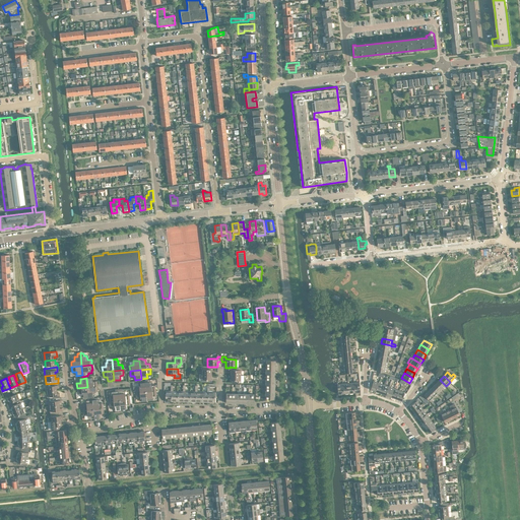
[(92,378),(86,378),(87,387),(98,386),(96,381),(92,382),(92,378)]
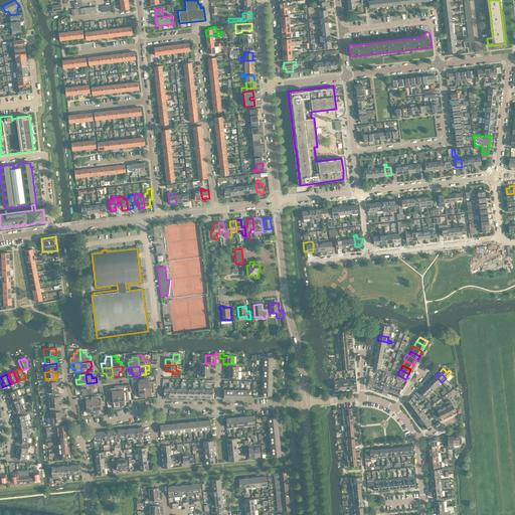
[(432,379),(438,386),(442,382),(436,376),(432,379)]
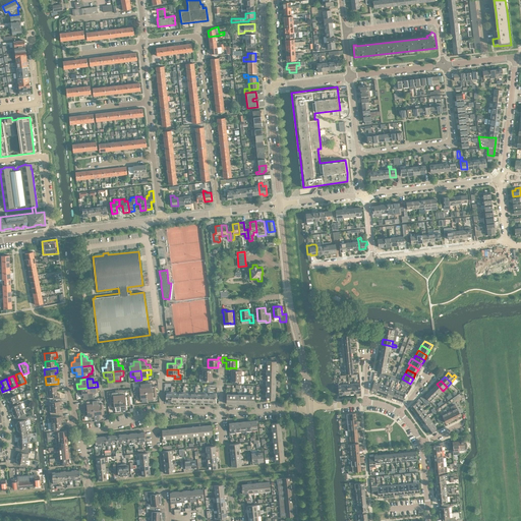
[(377,392),(380,384),(373,382),(370,390),(377,392)]
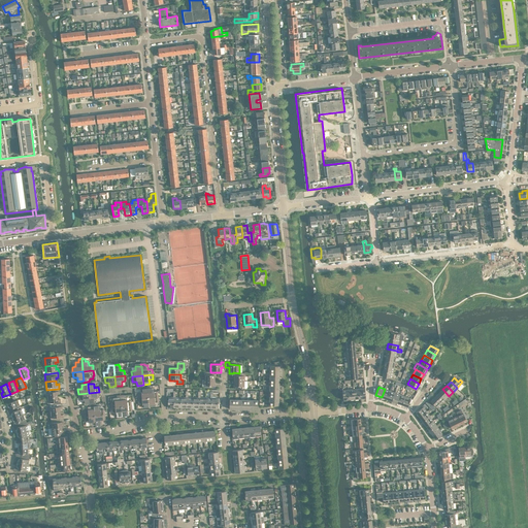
[(138,399),(147,397),(147,388),(140,389),(141,393),(137,393),(138,399)]
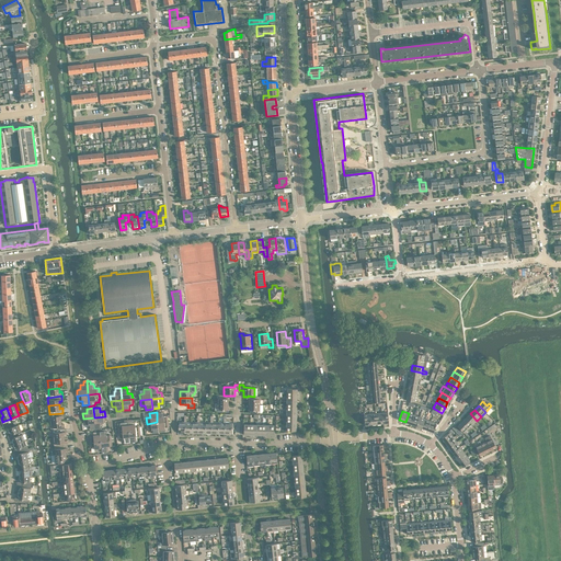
[(163,412),(157,412),(157,422),(168,421),(168,418),(170,418),(170,415),(168,415),(163,416),(163,412)]
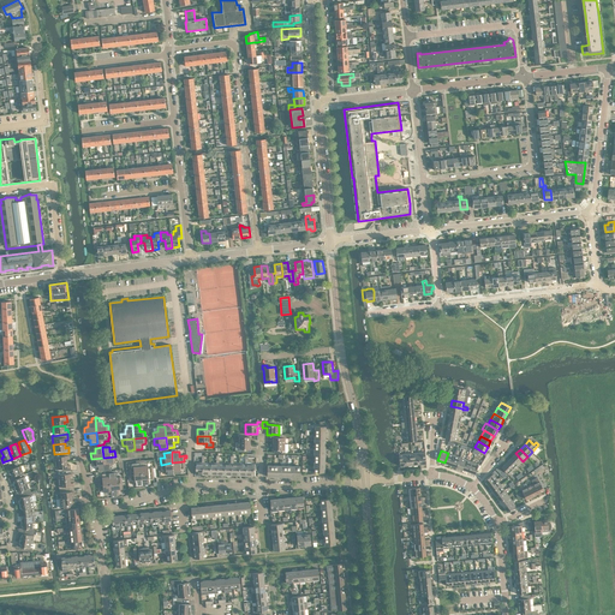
[(69,453),(54,454),(55,461),(55,463),(67,461),(66,458),(70,458),(69,453)]
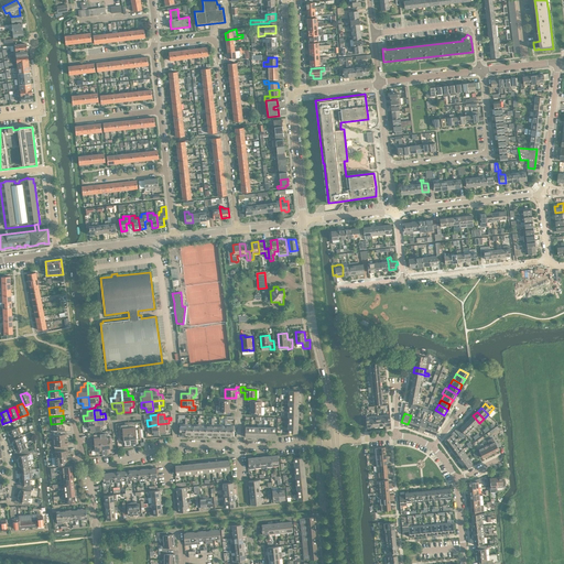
[(413,426),(416,418),(411,415),(408,424),(413,426)]
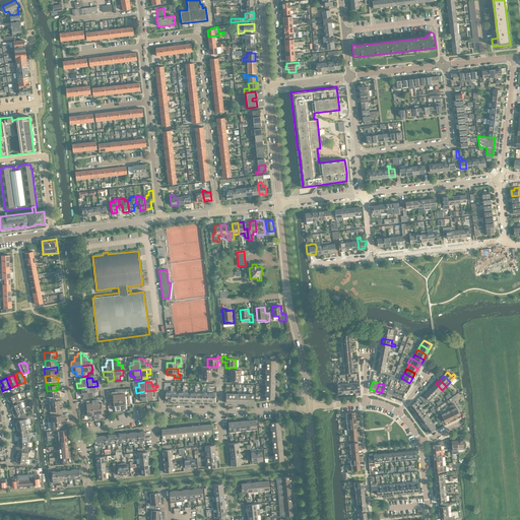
[(432,387),(438,393),(442,390),(436,383),(432,387)]
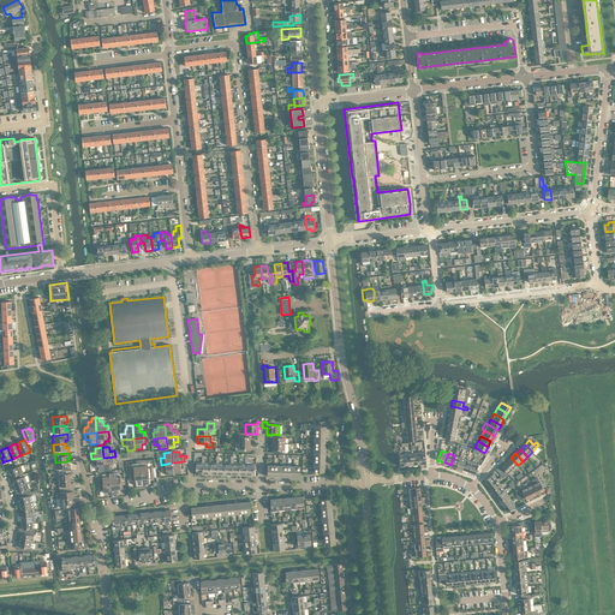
[(457,467),(460,458),(454,455),(451,465),(457,467)]
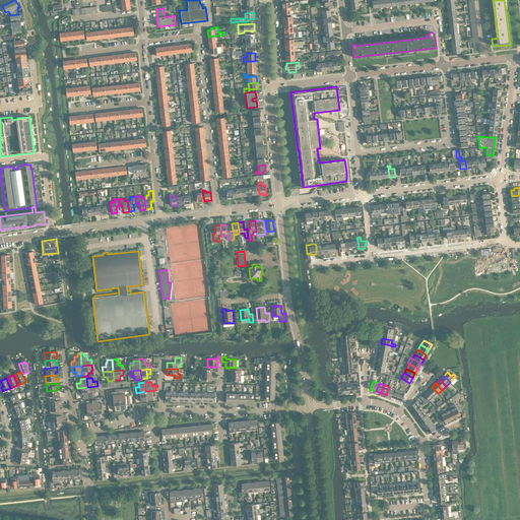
[(87,387),(88,396),(94,396),(93,392),(98,391),(98,386),(87,387)]
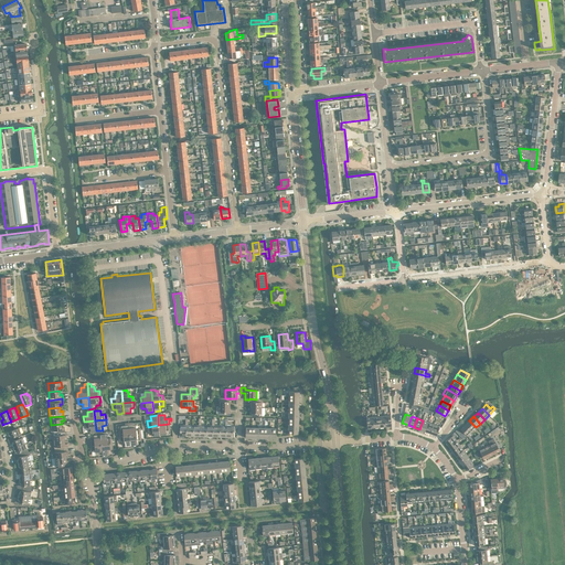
[(95,420),(84,422),(84,426),(84,428),(88,427),(89,432),(96,430),(95,420)]
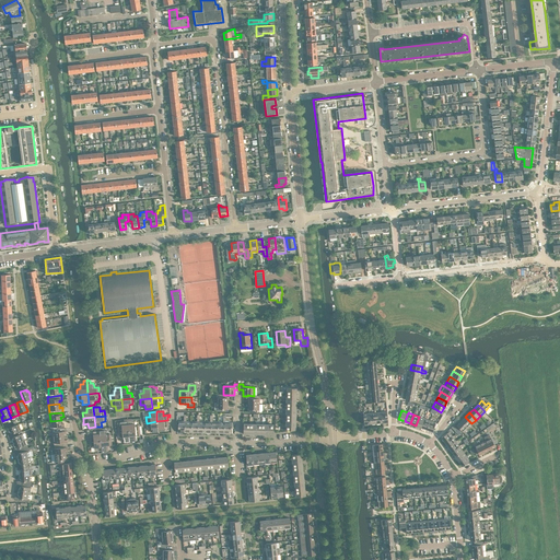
[(421,428),(424,418),(419,417),(416,426),(421,428)]
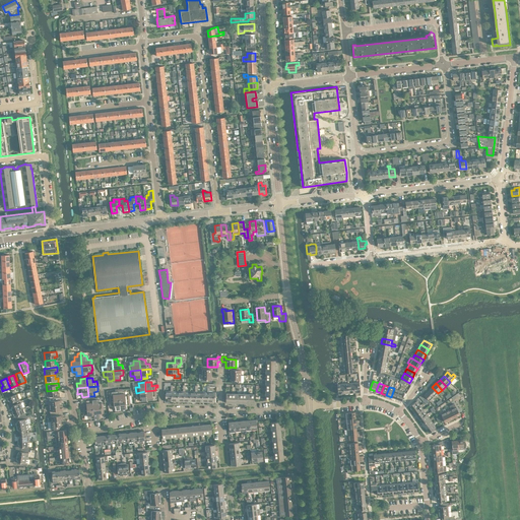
[(438,393),(432,387),(428,391),(434,397),(438,393)]
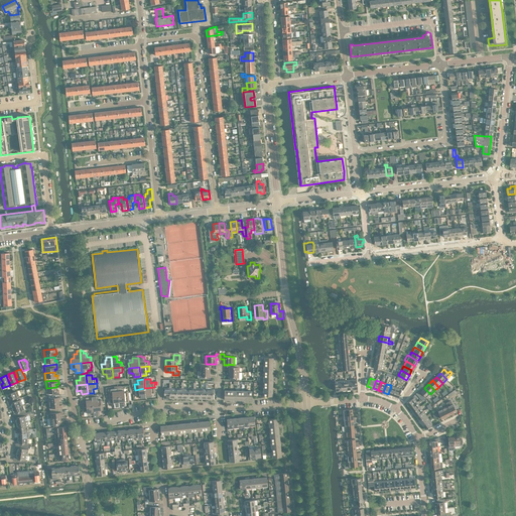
[(393,395),(396,387),(391,385),(388,394),(393,395)]
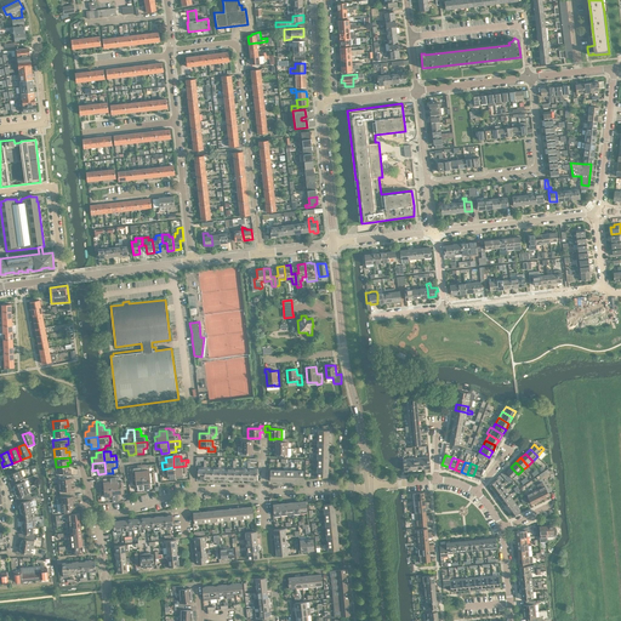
[(130,473),(131,479),(142,478),(141,465),(137,466),(137,467),(135,468),(135,473),(130,473)]
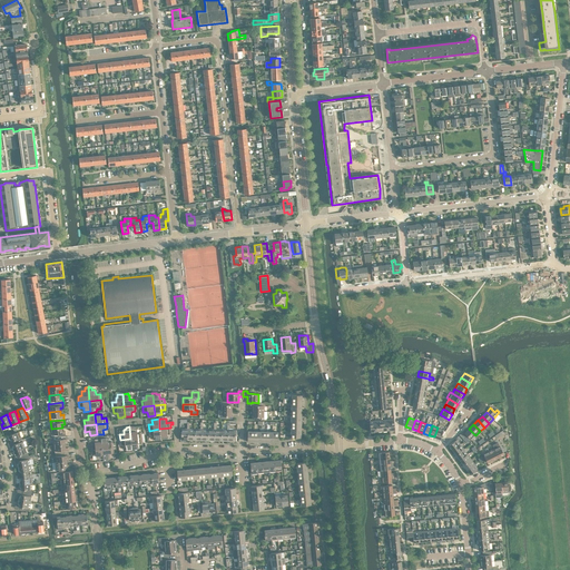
[(134,429),(134,426),(129,426),(130,439),(141,438),(141,432),(137,432),(137,428),(134,429)]
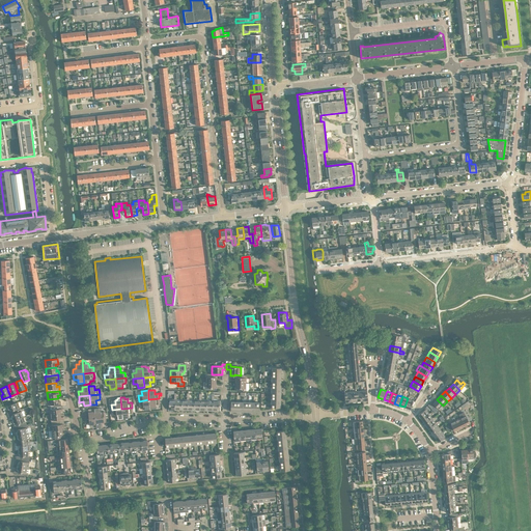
[(58,398),(48,399),(48,408),(50,408),(61,407),(61,406),(60,401),(58,401),(58,398)]
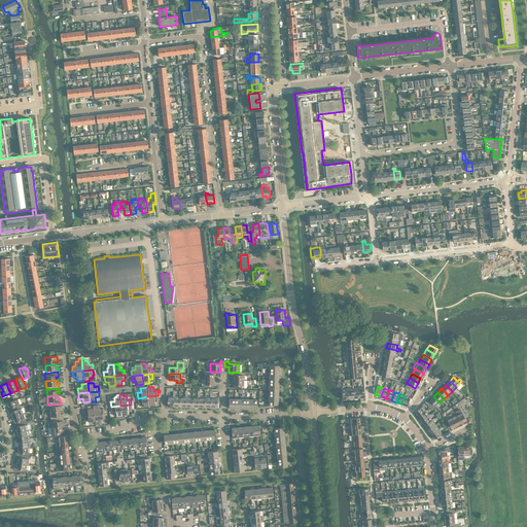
[(147,396),(148,407),(154,406),(154,401),(159,401),(157,395),(147,396)]
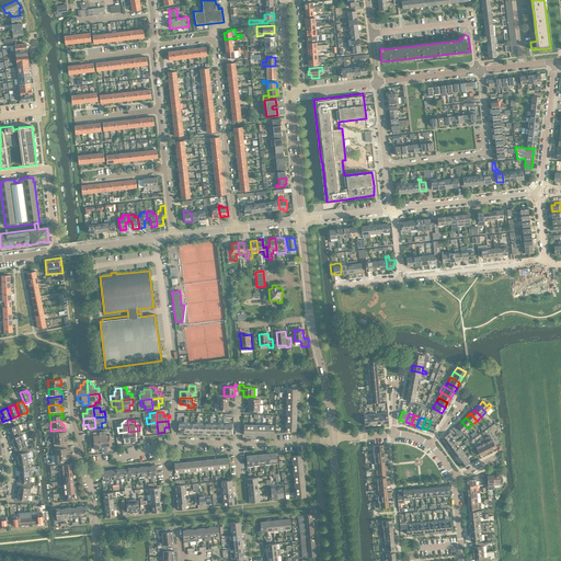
[(436,423),(431,421),(427,430),(433,432),(436,423)]
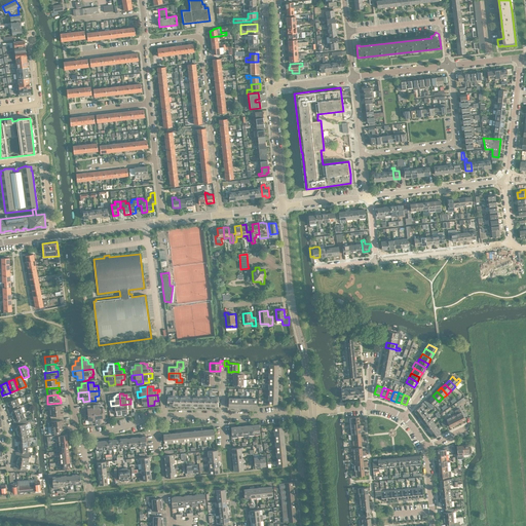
[(147,396),(138,398),(138,403),(142,402),(142,406),(148,406),(147,396)]
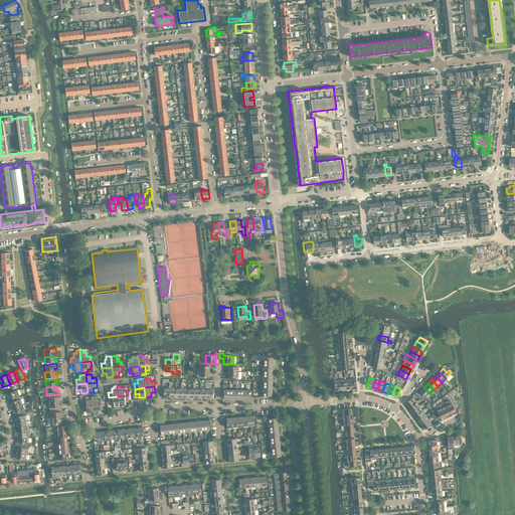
[(423,387),(419,391),(425,397),(430,393),(423,387)]
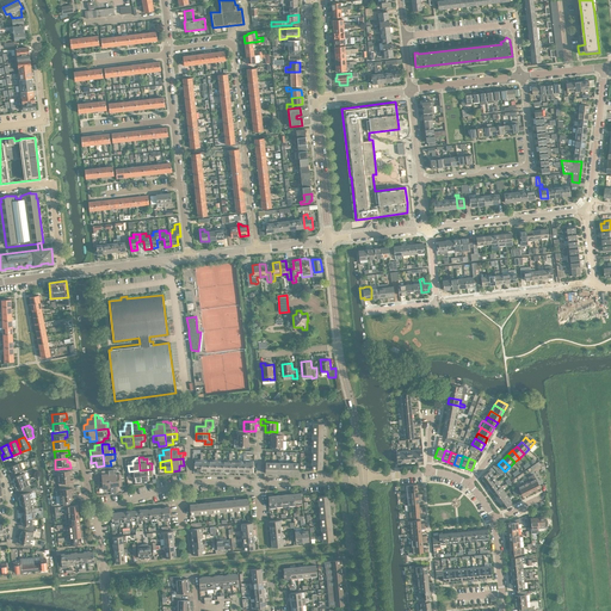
[(20,463),(19,463),(8,467),(10,471),(11,470),(12,473),(13,473),(14,475),(24,471),(20,463)]
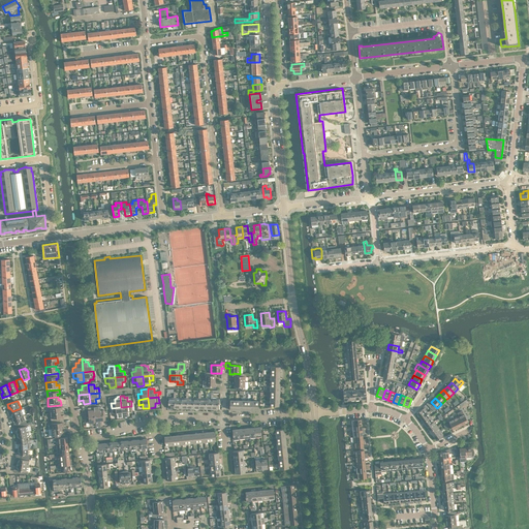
[(50,413),(60,412),(60,409),(62,408),(62,404),(61,404),(61,405),(50,406),(50,413)]
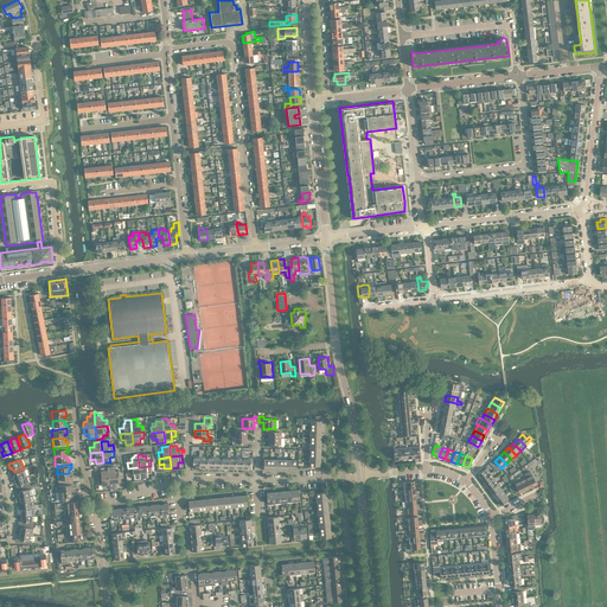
[(108,467),(109,478),(121,477),(120,471),(115,471),(115,466),(108,467)]
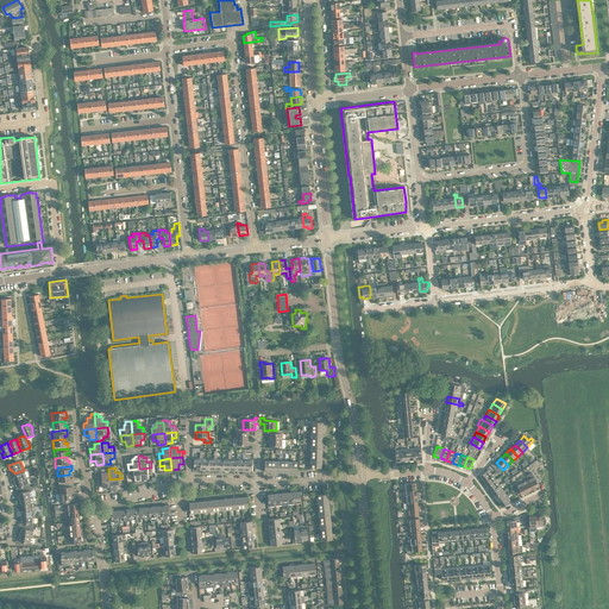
[(152,473),(151,468),(139,469),(140,479),(149,479),(148,475),(152,473)]
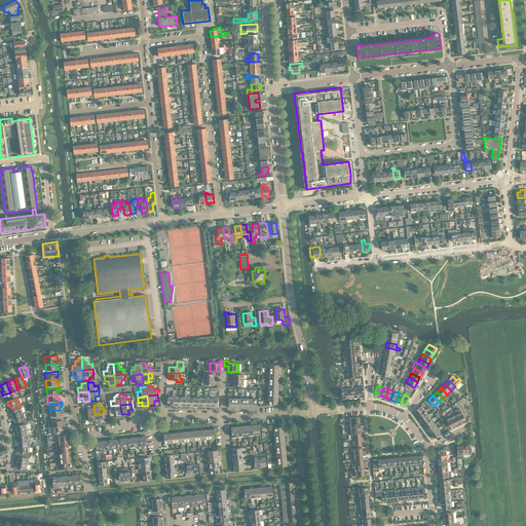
[(95,414),(94,405),(89,405),(87,405),(87,409),(83,410),(84,415),(95,414)]
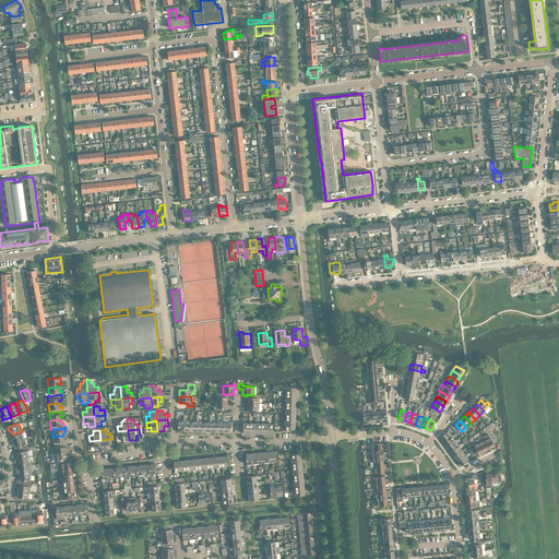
[(128,430),(118,431),(118,437),(122,437),(122,441),(129,440),(128,430)]
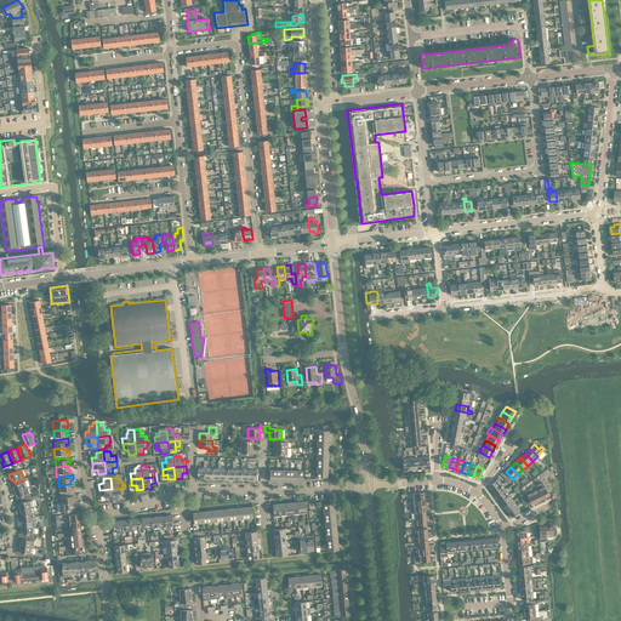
[(490,484),(489,485),(493,490),(501,484),(497,478),(495,480),(490,484)]
